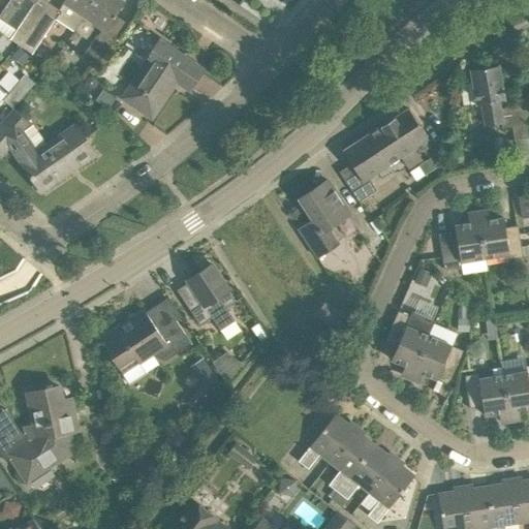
[(51,5),(43,0),(36,0),(34,3),(9,40),(22,48),(51,5)]
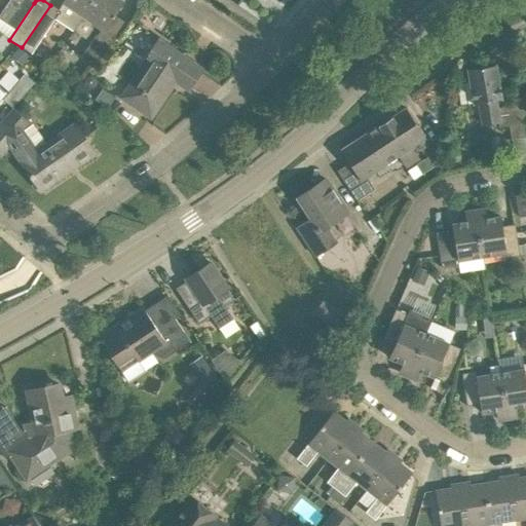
[(50,5),(22,47),(31,54),(55,19),(74,31),(95,0),(65,0),(63,3),(64,3),(59,11),(50,5)]
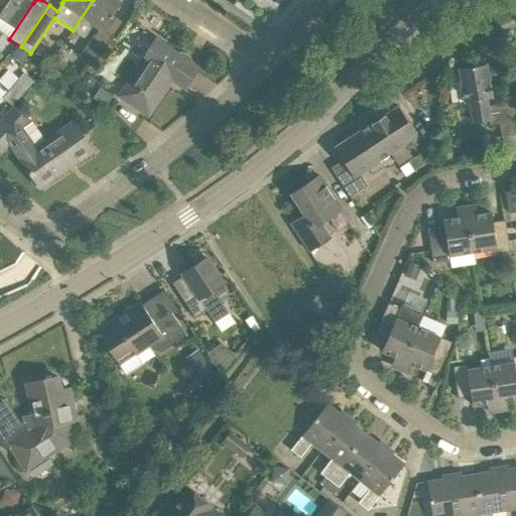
[(93,0),(73,30),(84,38),(93,25),(100,29),(102,30),(122,0),(121,0),(93,0)]
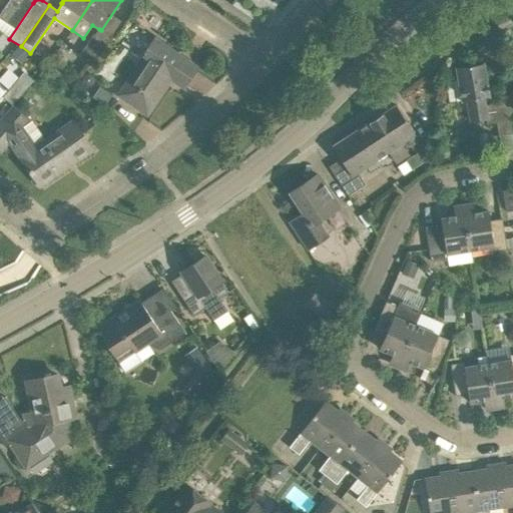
[(104,42),(94,35),(93,34),(78,55),(90,63),(104,42)]
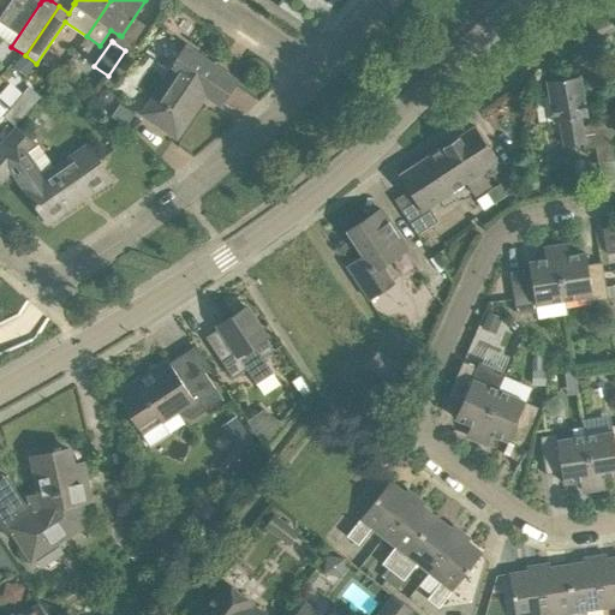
[(207,91),(219,100),(231,82),(183,49),(171,67),(174,69),(155,97),(144,115),(177,137),(207,91)]
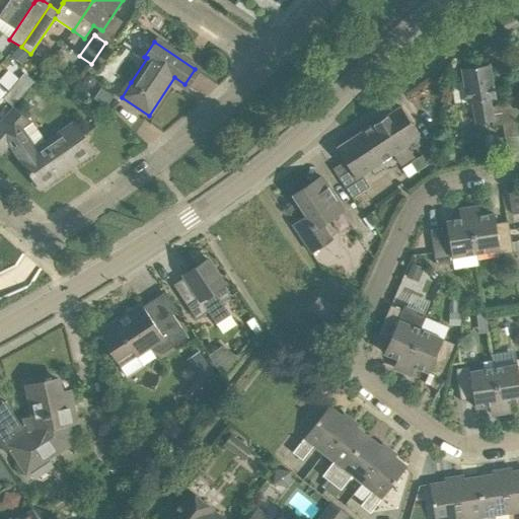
[(11,55),(22,64),(29,56),(18,47),(11,55)]
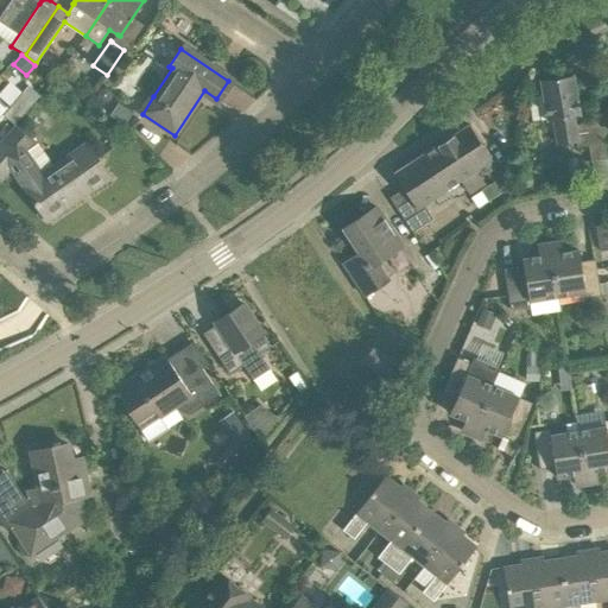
[(602,121),(576,125),(575,116),(580,115),(574,75),(540,80),(544,99),(549,120),(552,119),(557,144),(588,139),(591,162),(607,158),(602,121)]
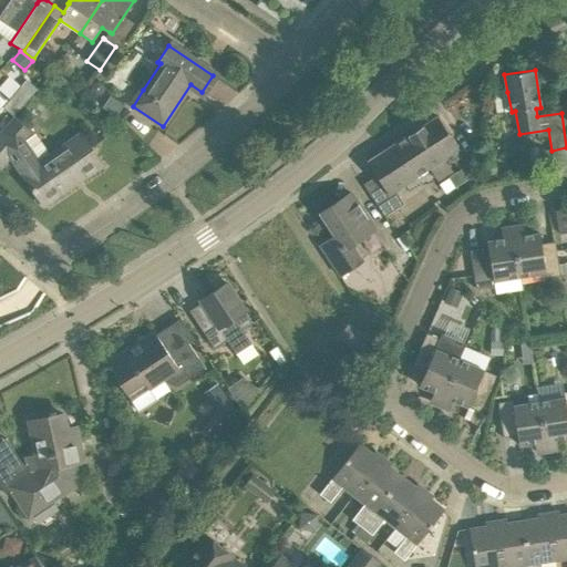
[(103,83),(98,81),(92,83),(90,90),(93,94),(98,96),(103,94),(105,89),(103,83)]
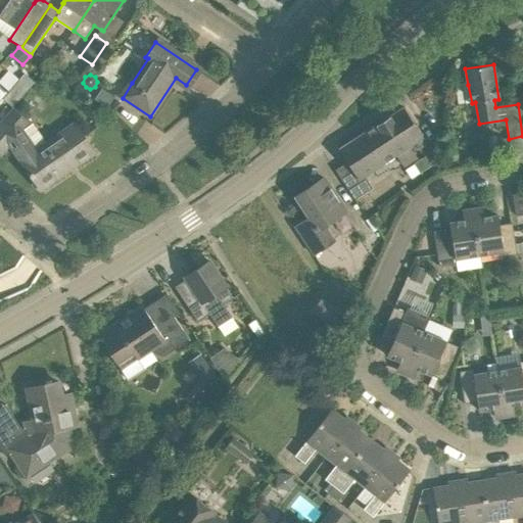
[(29,88),(19,80),(2,99),(12,107),(29,88)]
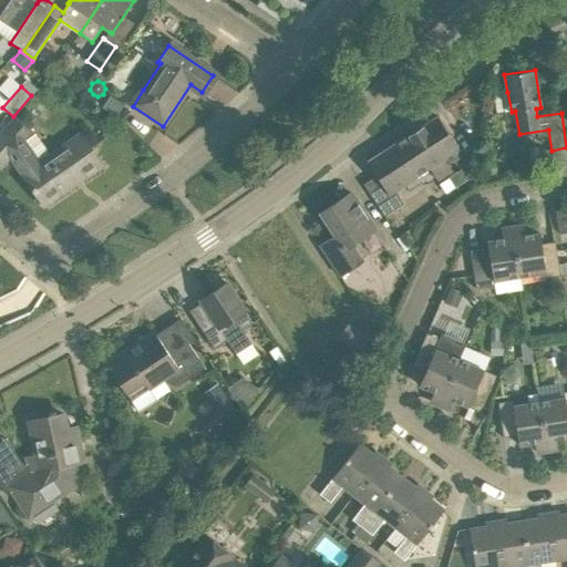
[(124,105),(111,95),(101,109),(115,119),(124,105)]
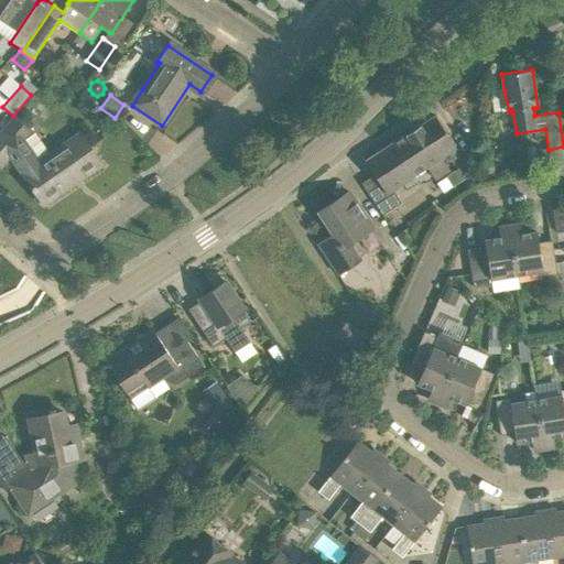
[(435,116),(414,130),(443,174),(449,170),(442,158),(456,148),(435,116)]
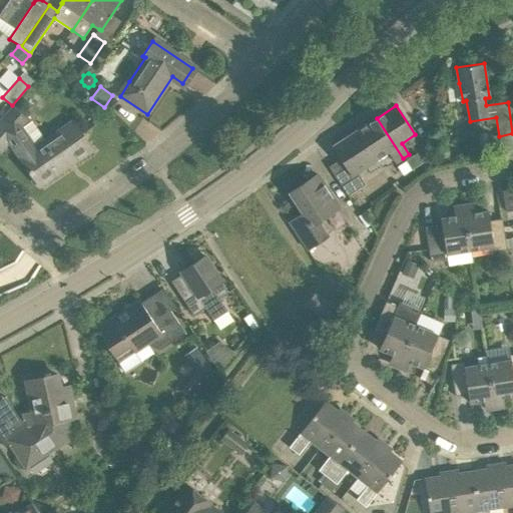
[(93,149),(73,121),(37,147),(24,129),(23,126),(29,121),(13,106),(0,121),(0,151),(12,141),(40,185),(93,149)]
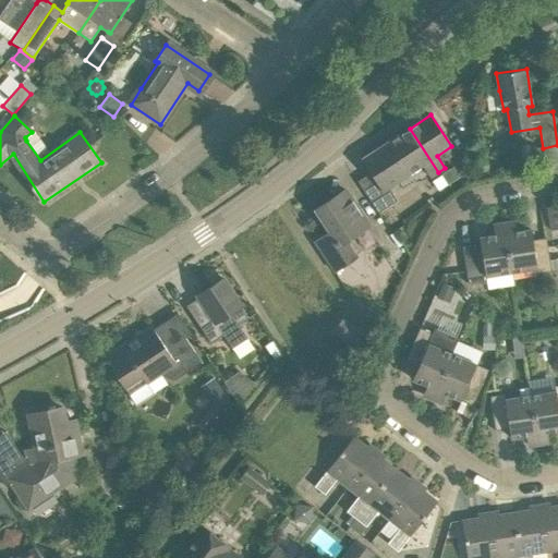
[(438,172),(410,129),(362,159),(371,173),(358,182),(378,213),(397,201),(388,187),(423,165),(431,177),(438,172)]
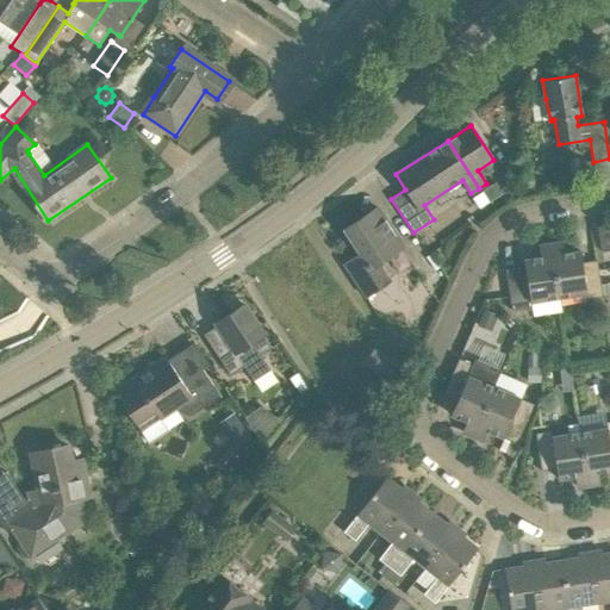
[(496,182),(483,191),(490,203),(503,193),(496,182)]
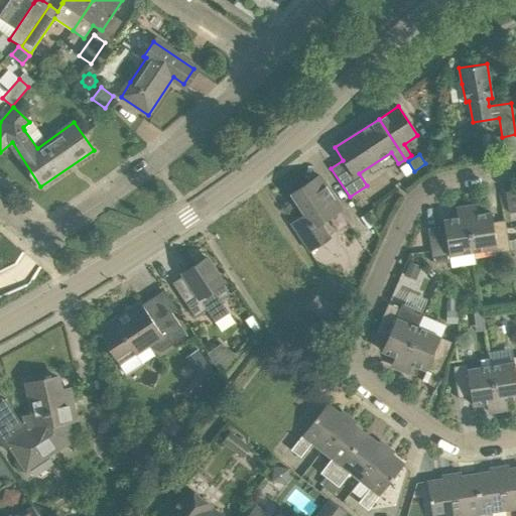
[(319,222),(341,208),(319,175),(292,194),(306,214),(291,224),(308,251),(330,237),(319,222)]
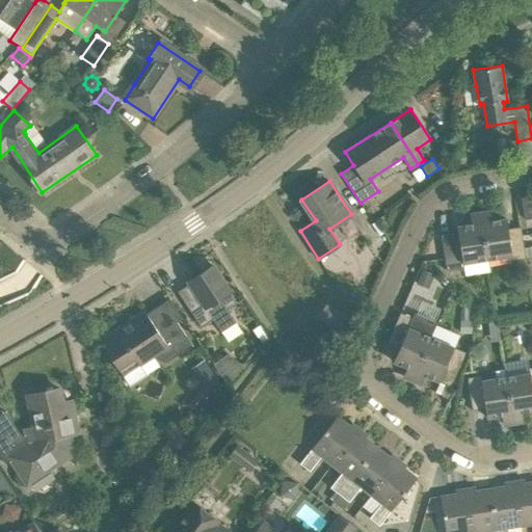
[(531,195),(522,197),(525,219),(531,218),(531,195)]
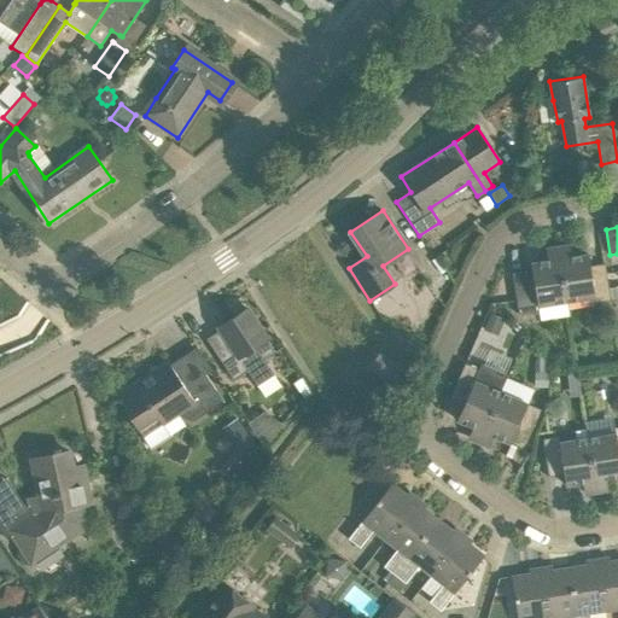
[(605,263),(590,266),(588,254),(572,256),(571,250),(558,251),(566,302),(594,297),(595,303),(611,299),(605,263)]
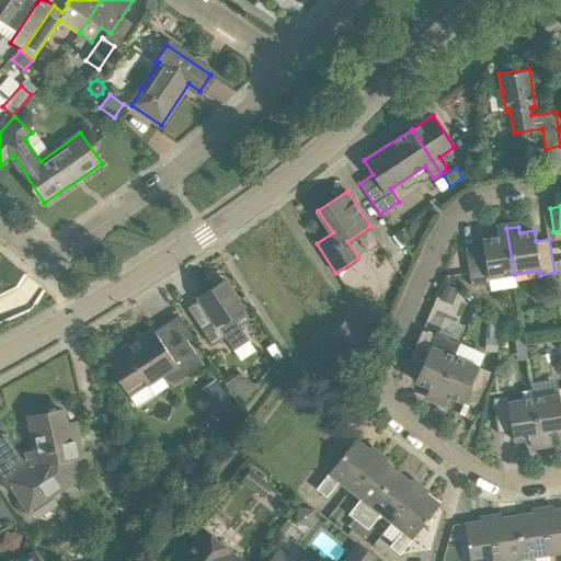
[(506,228),(496,230),(497,237),(482,239),(483,245),(466,249),(471,286),(489,283),(489,277),(514,274),(506,228)]
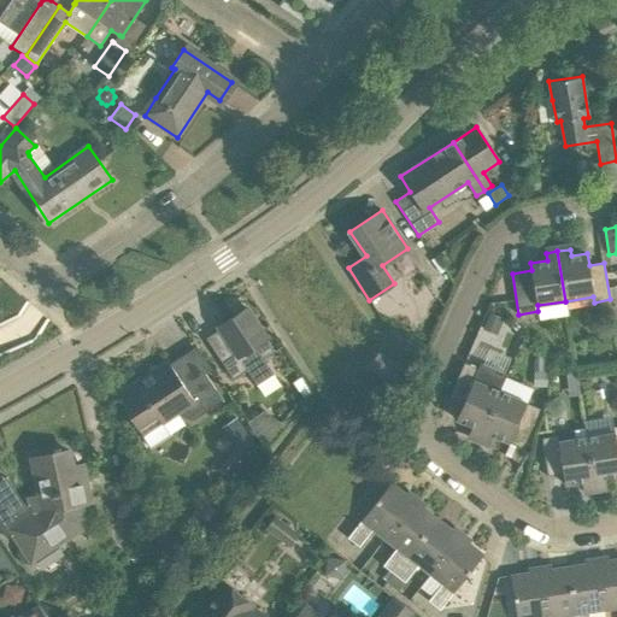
[(247,307),(245,309),(240,307),(233,312),(233,317),(218,327),(221,329),(206,338),(233,380),(247,370),(252,376),(268,365),(264,358),(275,351),(247,307)]
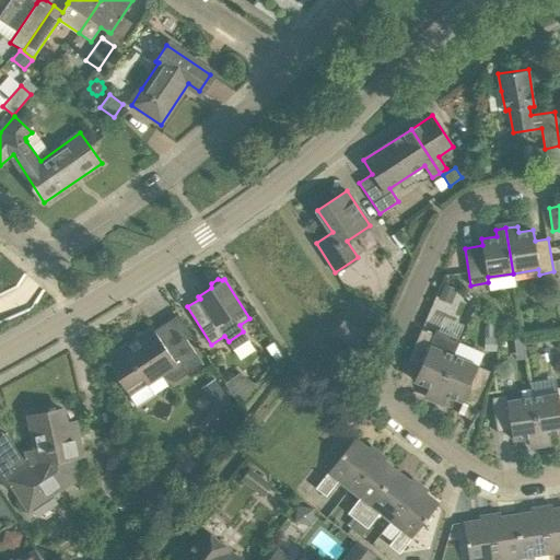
[(444,283),(438,299),(451,304),(457,289),(444,283)]
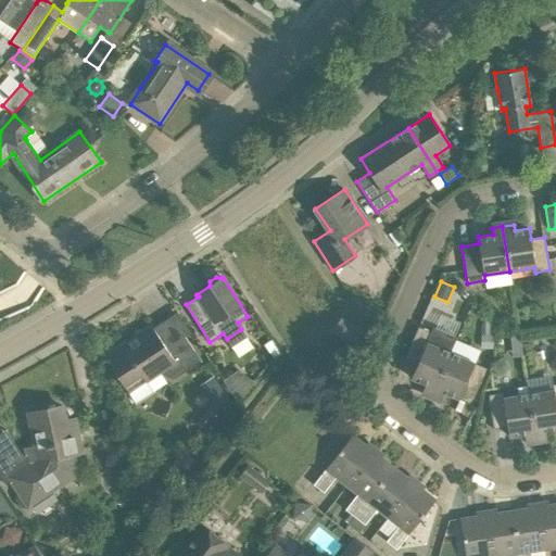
[(186,336),(191,332),(180,316),(156,332),(152,326),(105,357),(129,393),(146,382),(168,367),(175,378),(202,361),(186,336)]
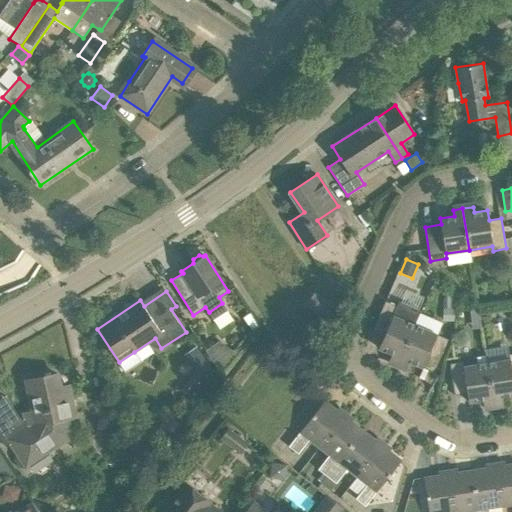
[(443,299),(443,308),(454,309),(455,301),(448,294),(443,299)]
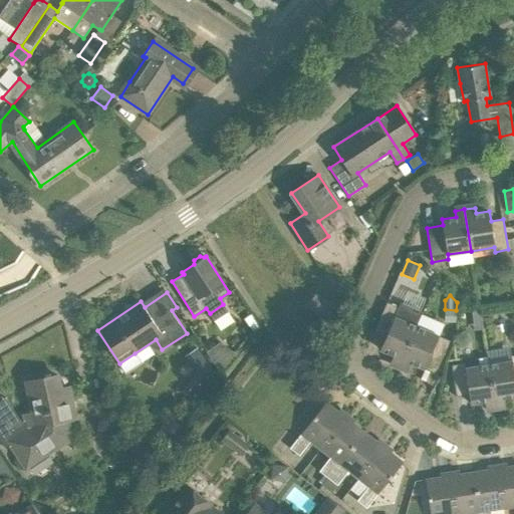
[(417,325),(423,311),(401,302),(399,307),(387,302),(374,330),(386,335),(380,349),(393,355),(391,360),(400,364),(417,325)]
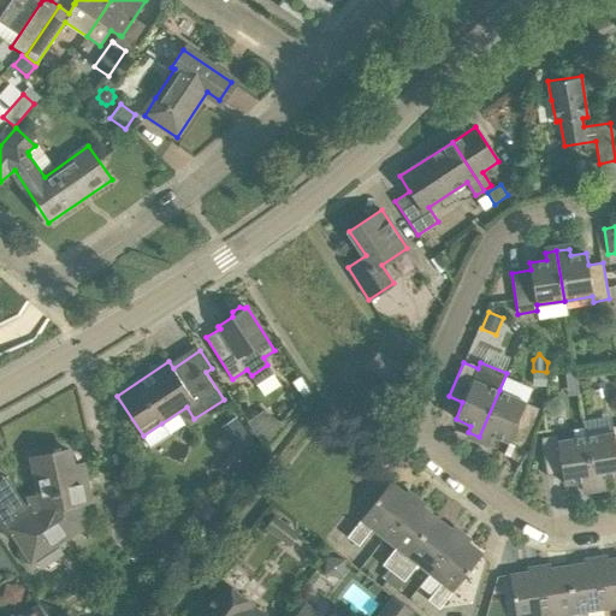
[(566,371),(568,396),(579,395),(576,369),(566,371)]
